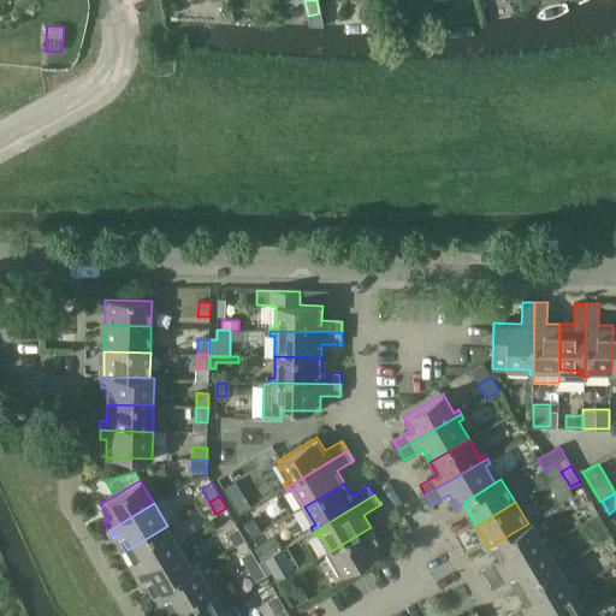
[(253,520),(244,525),(250,535),(260,531),(253,520)]
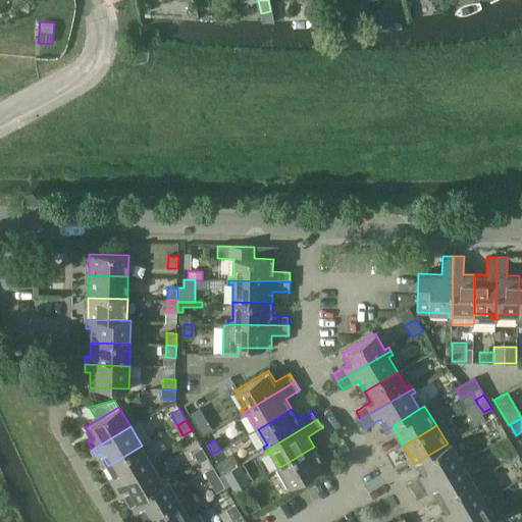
[(409,482),(414,490),(466,460),(464,456),(460,459),(451,442),(448,444),(417,462),(423,473),(409,482)]
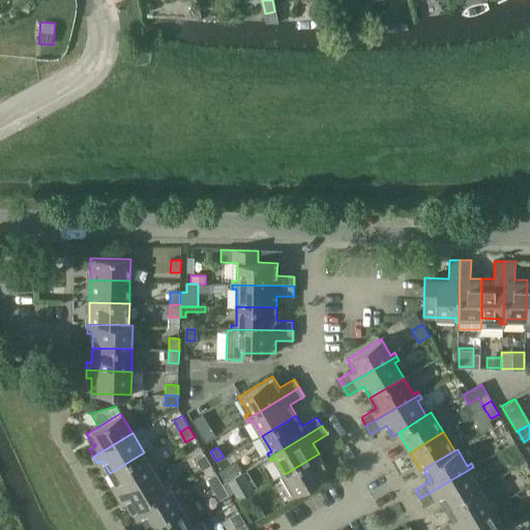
[(155,471),(144,452),(110,473),(117,486),(112,489),(116,495),(155,471)]
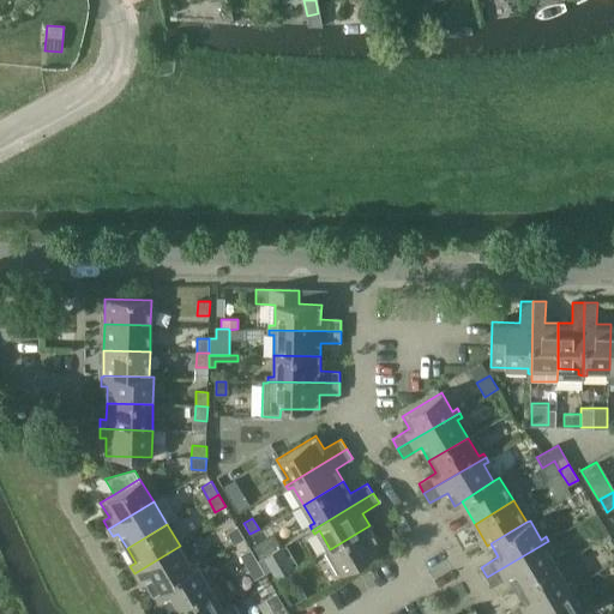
[(238,525),(227,531),(228,534),(233,542),(234,545),(245,539),(238,525)]
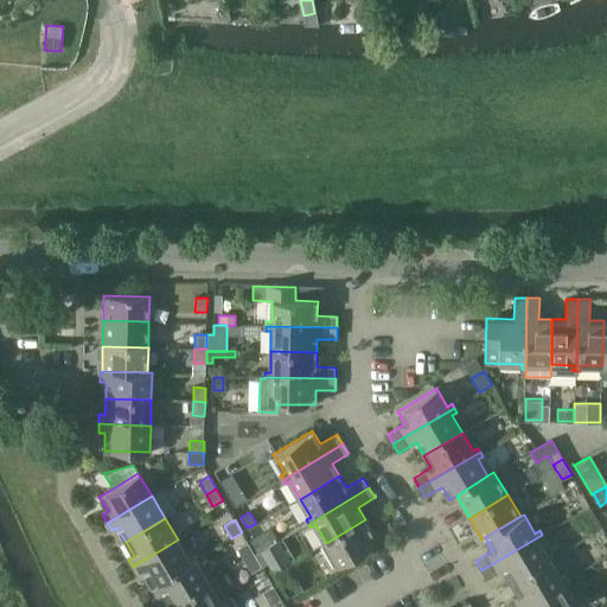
[(389,522),(372,531),(365,519),(326,543),(321,547),(334,568),(396,532),(389,522)]
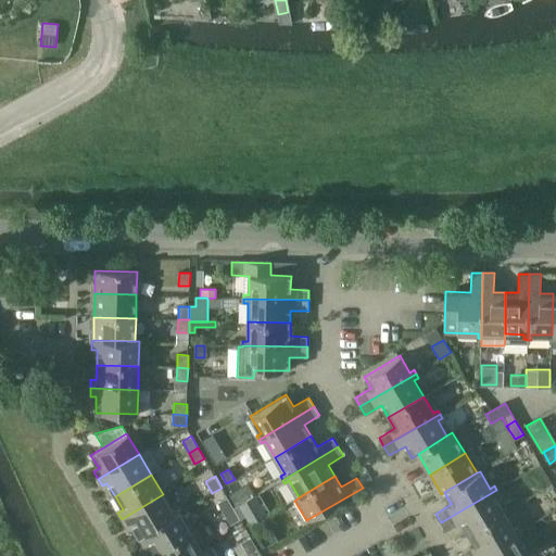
[(532,479),(503,495),(510,507),(540,491),(539,490),(532,479)]
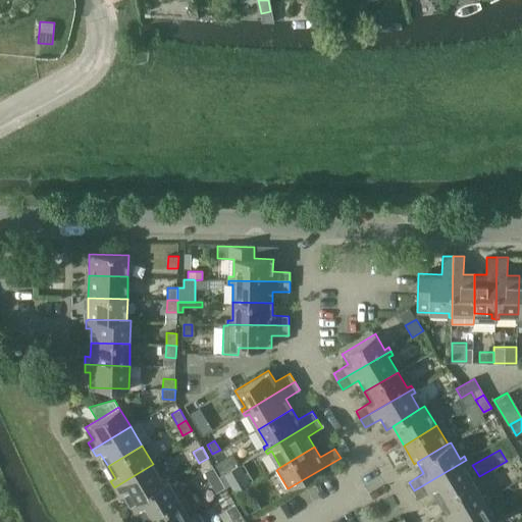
[(468,463),(466,460),(414,490),(419,498),(433,489),(439,501),(473,481),(464,466),(468,463)]
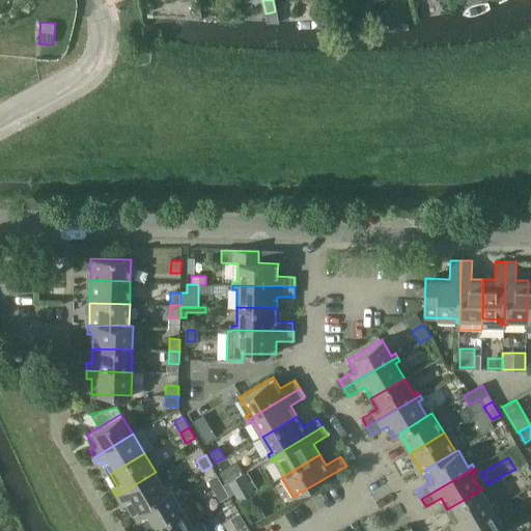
[(166,491),(156,472),(116,496),(120,503),(124,500),(132,511),(166,491)]
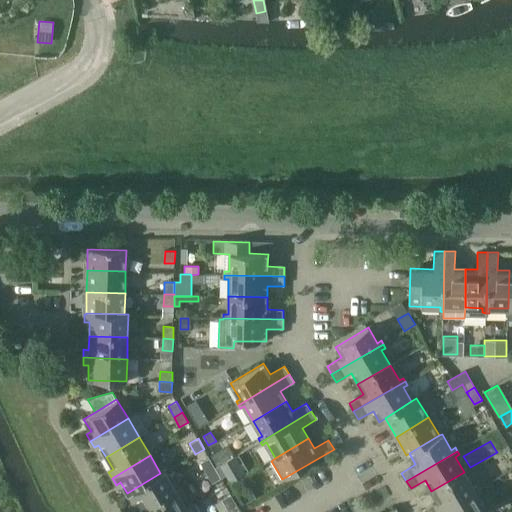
[(234,455),(215,467),(221,477),(226,474),(230,481),(245,473),(234,455)]
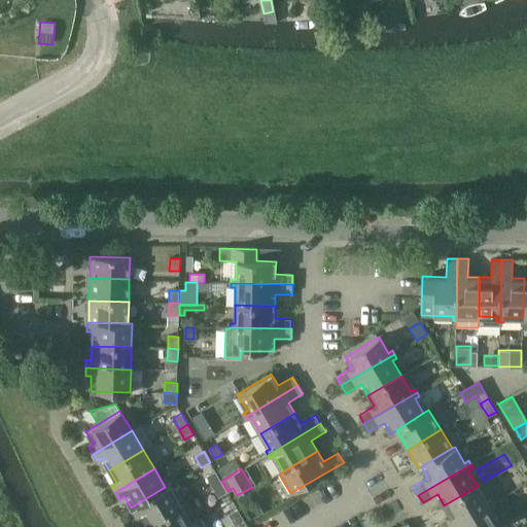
[(206,476),(212,487),(221,482),(215,470),(206,476)]
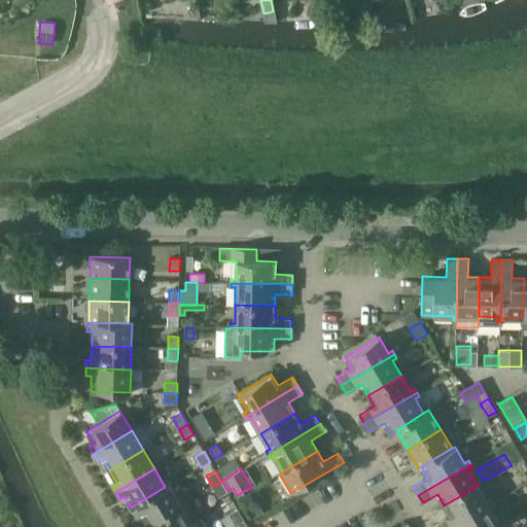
[(227,492),(221,482),(212,487),(218,497),(227,492)]
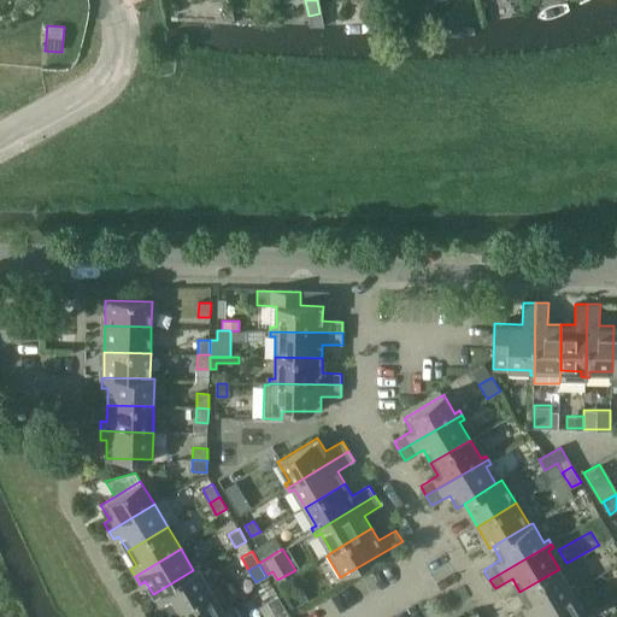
[(205,581),(198,568),(193,570),(153,594),(159,604),(164,600),(172,615),(212,592),(205,581)]
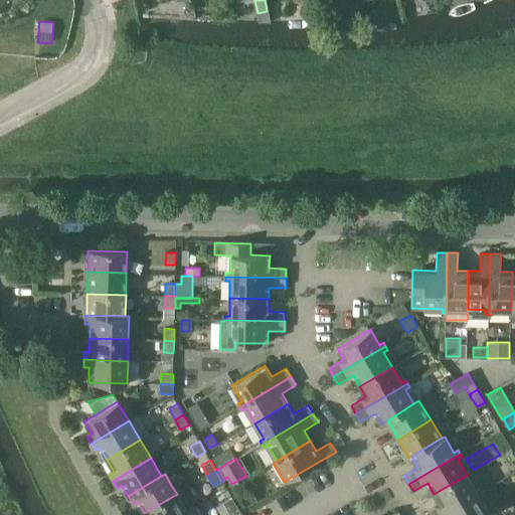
[(425,513),(426,514),(440,514),(483,491),(481,488),(476,490),(467,475),(434,494),(440,505),(425,513)]
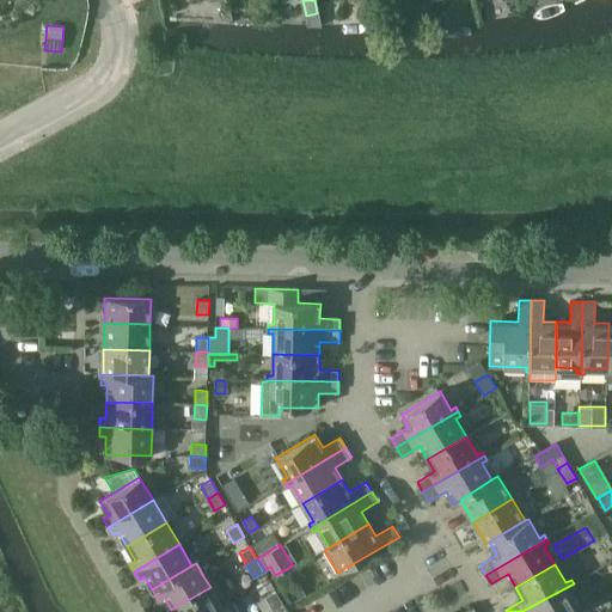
[(216,583),(210,587),(171,610),(172,611),(216,611),(224,609),(216,598),(222,593),(216,583)]
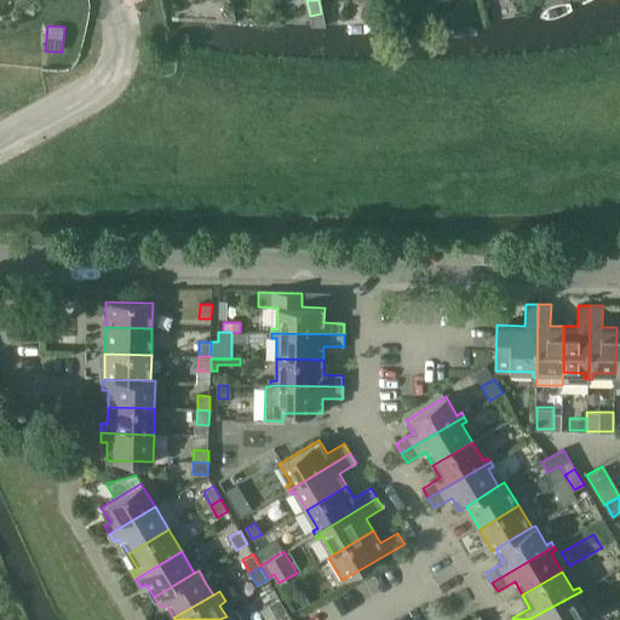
[(584,596),(581,591),(529,619),(581,619),(589,616),(579,598),(584,596)]
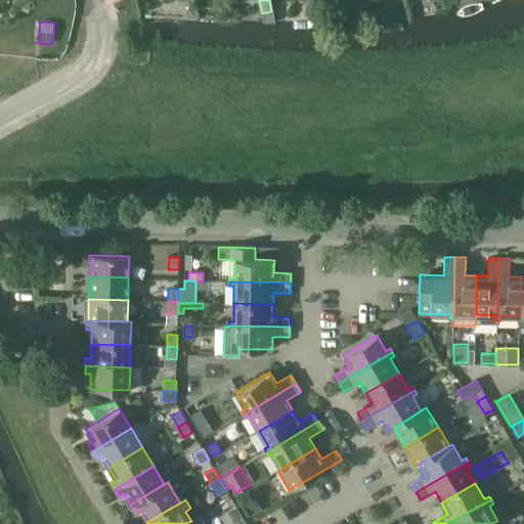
[(246,507),(251,517),(261,511),(256,500),(246,507)]
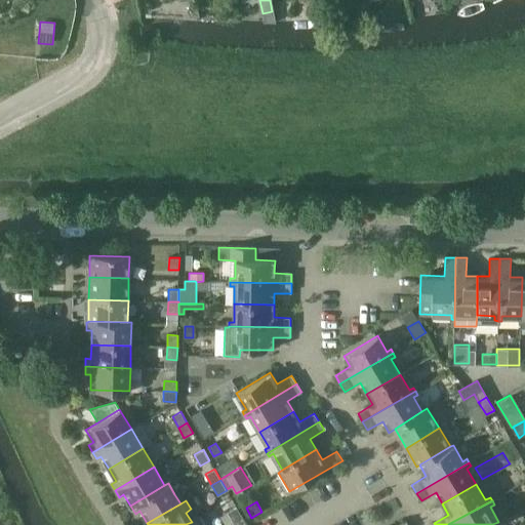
[(242,517),(237,508),(228,513),(234,522),(242,517)]
